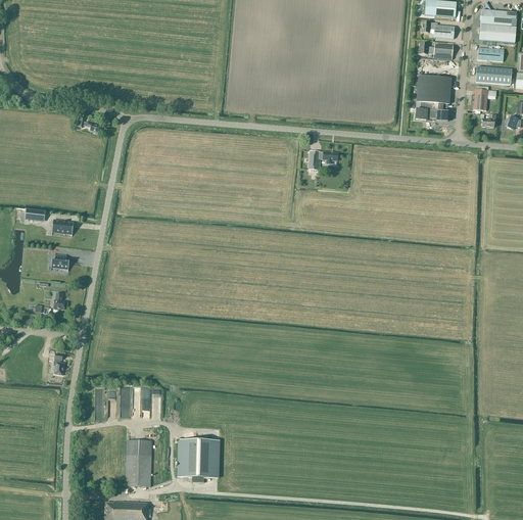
[(455,16),(456,1),(439,0),(423,0),(423,3),(421,3),(420,9),(423,9),(422,13),(455,16)]
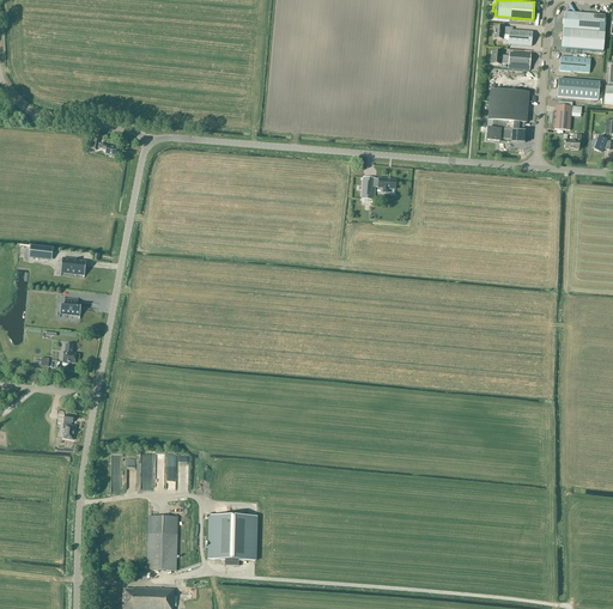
[(606,13),(564,10),(563,26),(562,46),(602,48),(606,13)]
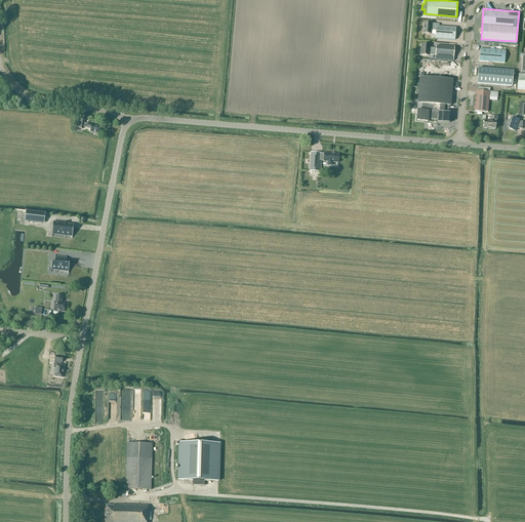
[(435,36),(455,37),(456,25),(436,24),(436,22),(423,21),(422,31),(431,31),(431,28),(435,28),(435,36)]
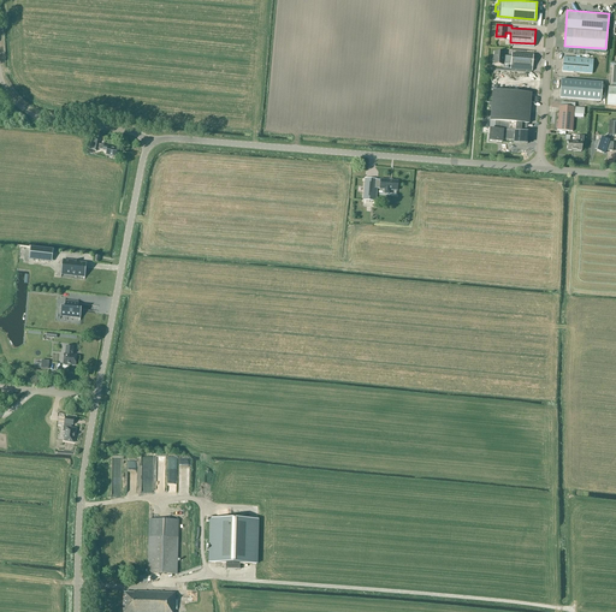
[(504,49),(495,49),(493,61),(503,61),(510,61),(510,63),(532,64),(533,52),(511,51),(511,53),(504,53),(504,49)]
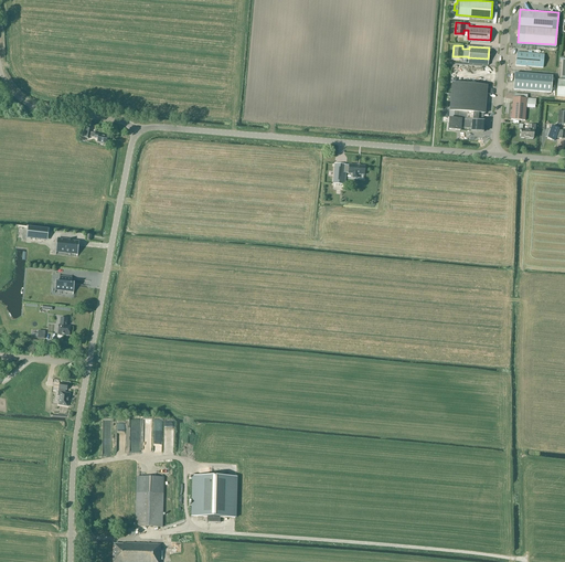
[(516,50),(515,63),(543,65),(544,52),(516,50)]
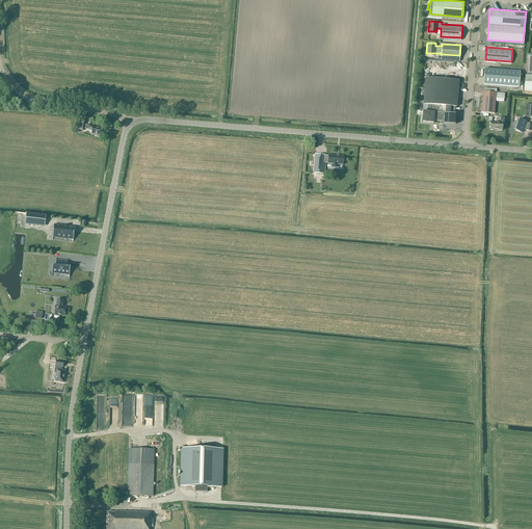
[(520,69),(485,67),(483,82),(519,84),(520,69)]
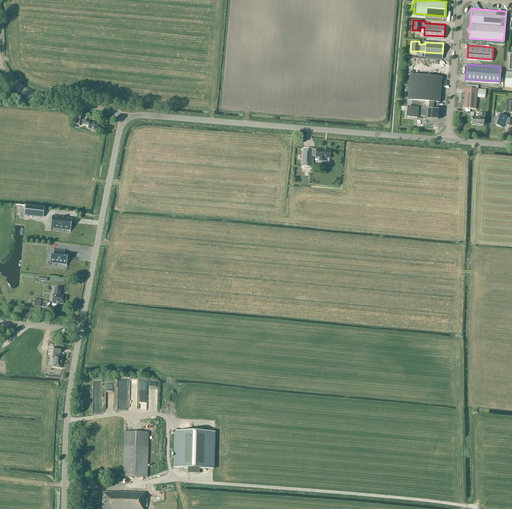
[(417,109),(417,113),(437,115),(438,100),(439,100),(441,75),(410,72),(409,92),(415,93),(414,109),(417,109)]
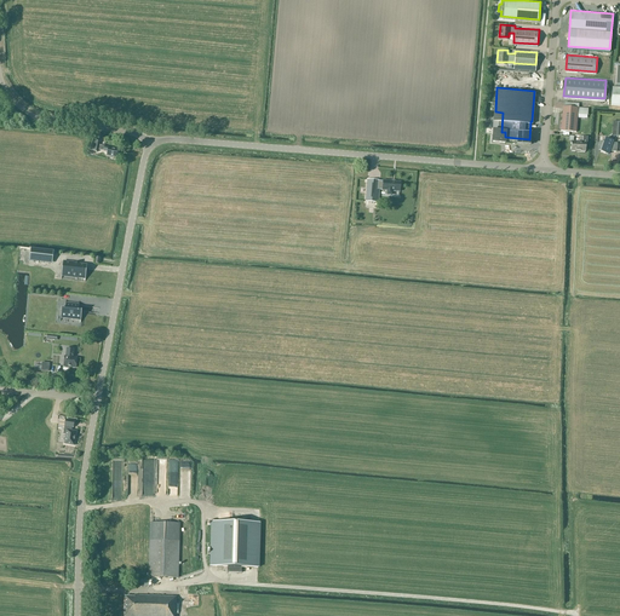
[(578,105),(563,104),(561,128),(577,130),(578,105)]
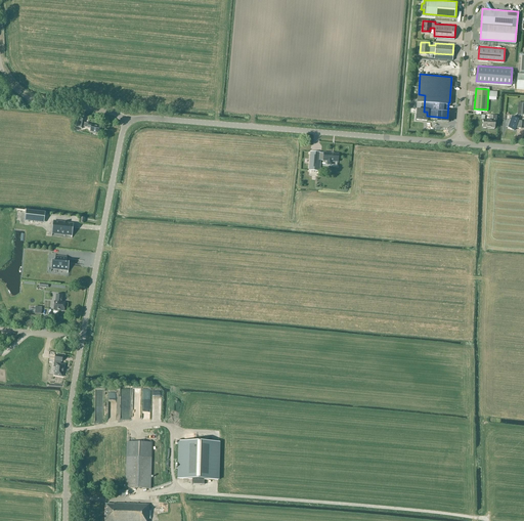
[(427,119),(427,116),(427,112),(424,112),(425,95),(419,94),(418,99),(418,100),(422,100),(421,107),(418,107),(417,118),(427,119)]
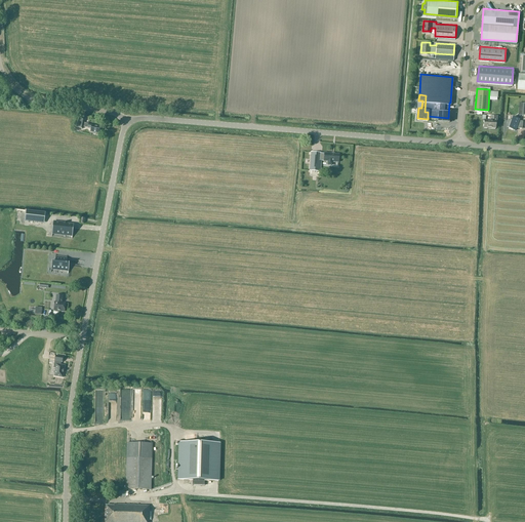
[(484,117),(483,125),(495,126),(496,118),(497,118),(497,113),(493,113),(493,118),(484,117)]
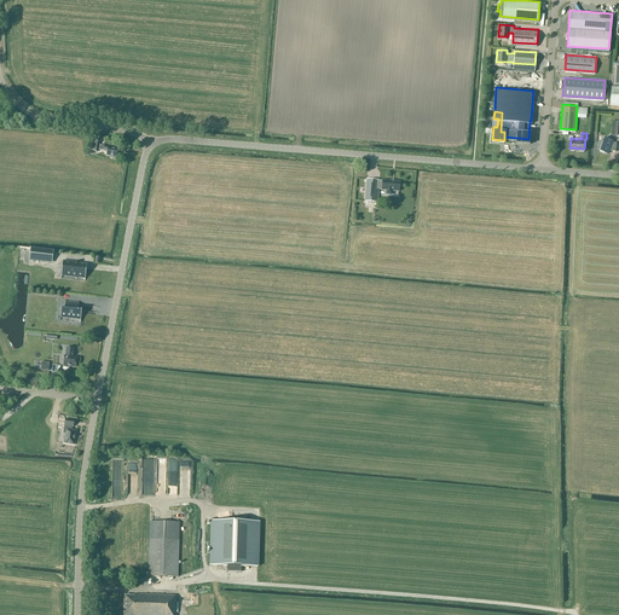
[(612,138),(605,135),(603,139),(599,139),(597,146),(600,146),(600,149),(607,151),(608,148),(615,149),(615,140),(611,140),(612,138)]
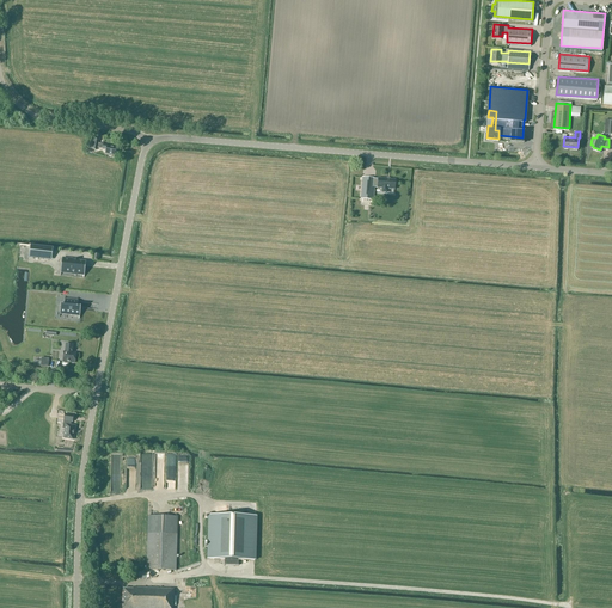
[(97,140),(98,137),(91,136),(90,145),(96,146),(97,145),(106,146),(105,151),(115,153),(117,145),(108,143),(108,142),(103,141),(97,140)]
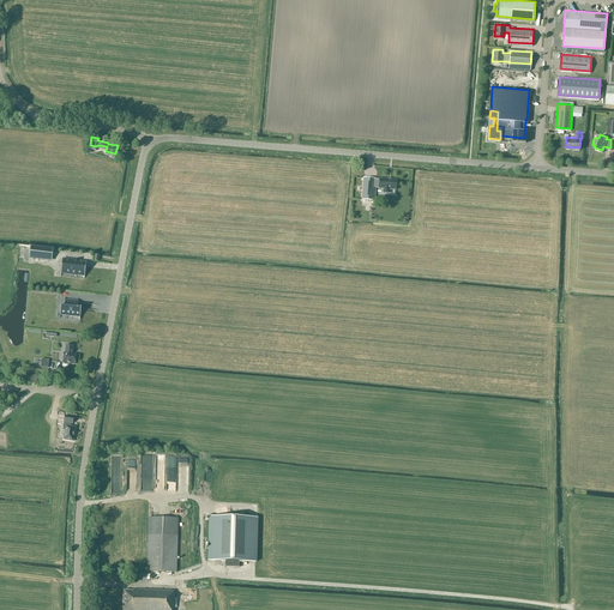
[(384,176),(375,176),(363,175),(361,197),(374,198),(375,183),(383,185),(383,186),(384,186),(383,189),(389,189),(389,186),(396,187),(396,177),(384,176)]
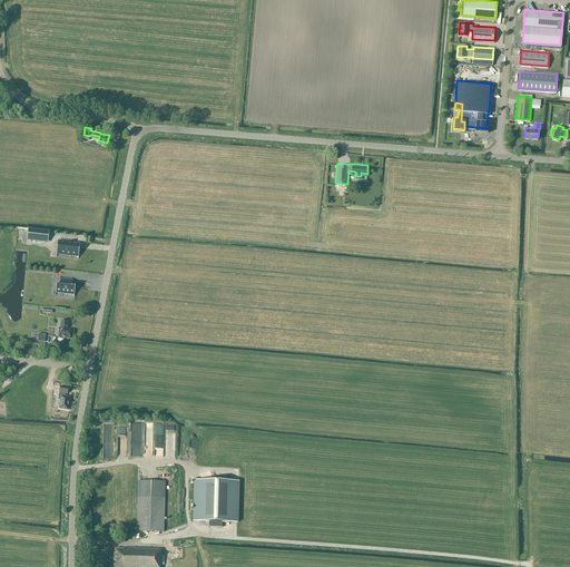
[(48,240),(50,228),(29,226),(28,237),(48,240)]
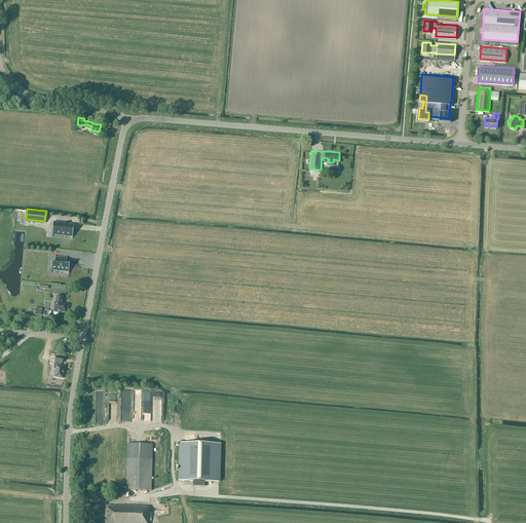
[(52,225),(53,225),(55,226),(54,232),(62,232),(62,231),(72,233),(72,236),(74,223),(66,222),(66,221),(53,219),(52,225)]
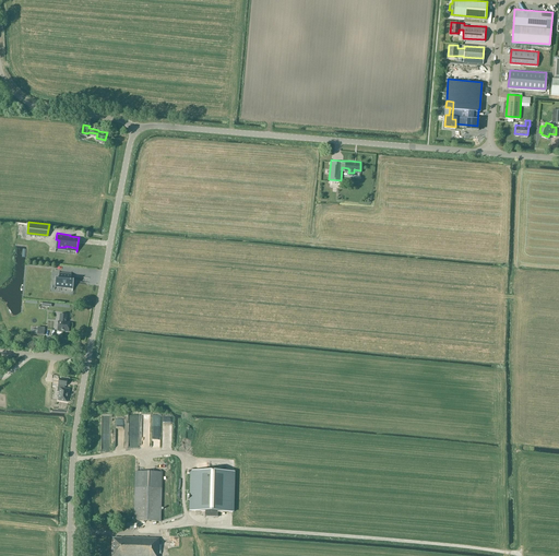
[(60,267),(59,273),(56,273),(55,284),(73,285),(74,274),(71,274),(72,268),(60,267)]
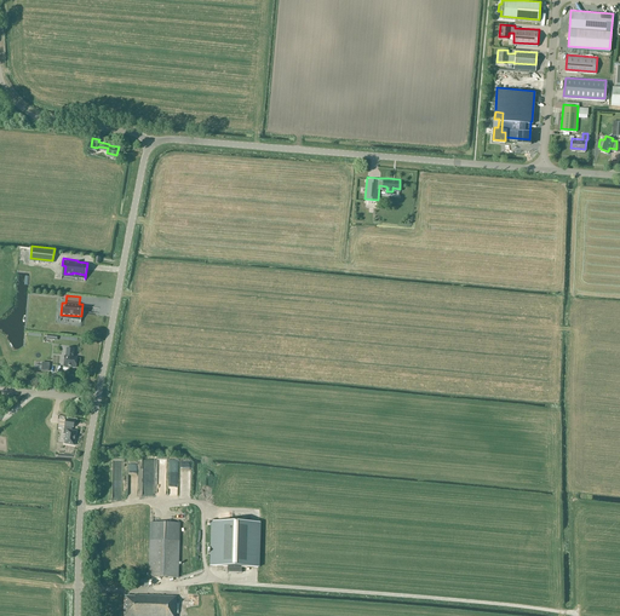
[(75,364),(76,355),(73,355),(74,346),(67,345),(65,353),(64,353),(64,363),(75,364)]
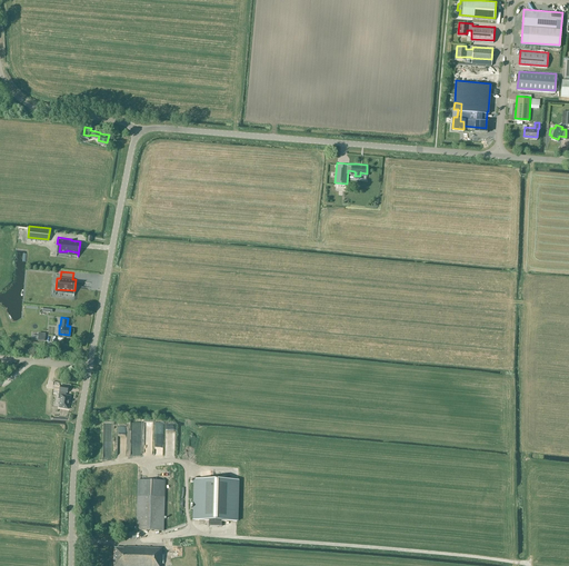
[(62,393),(61,400),(66,400),(65,405),(70,406),(72,396),(67,395),(67,394),(68,388),(61,387),(60,393),(62,393)]
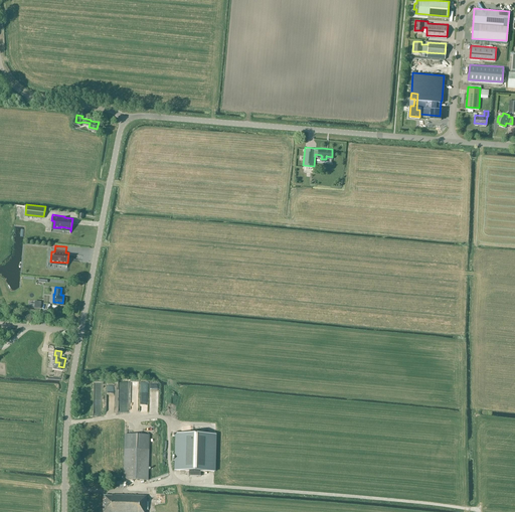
[(130,379),(129,399),(137,400),(137,379),(130,379)]
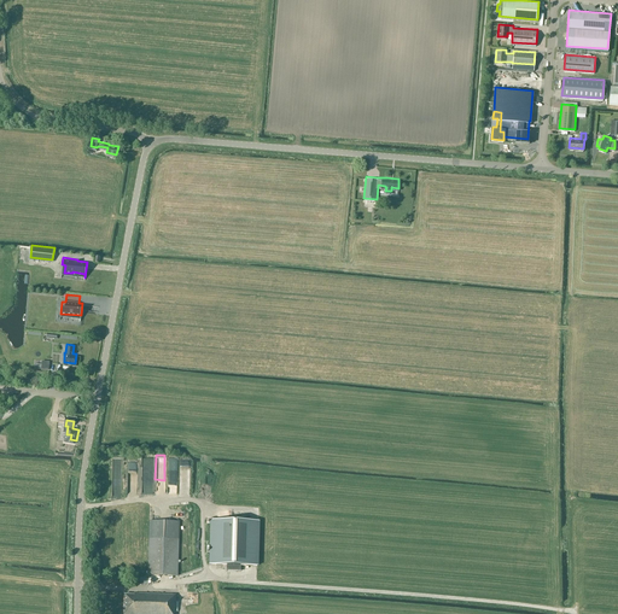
[(258,518),(211,516),(210,561),(227,562),(227,567),(242,568),(242,562),(257,562),(258,518)]
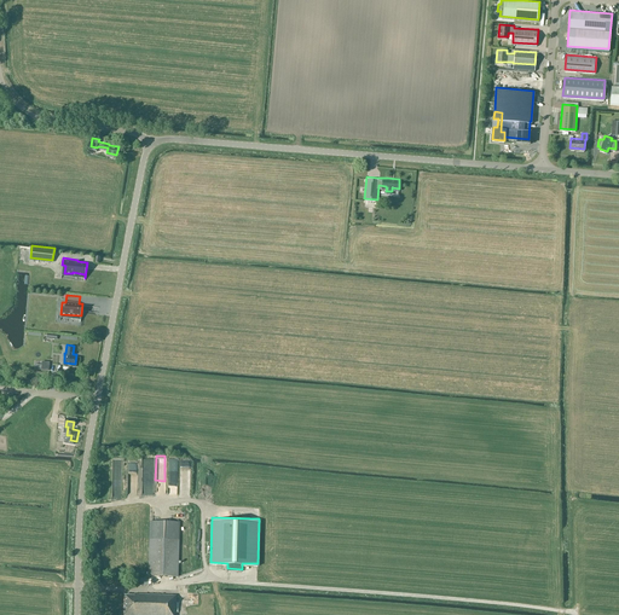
[(179,520),(149,518),(148,573),(178,574),(179,520)]
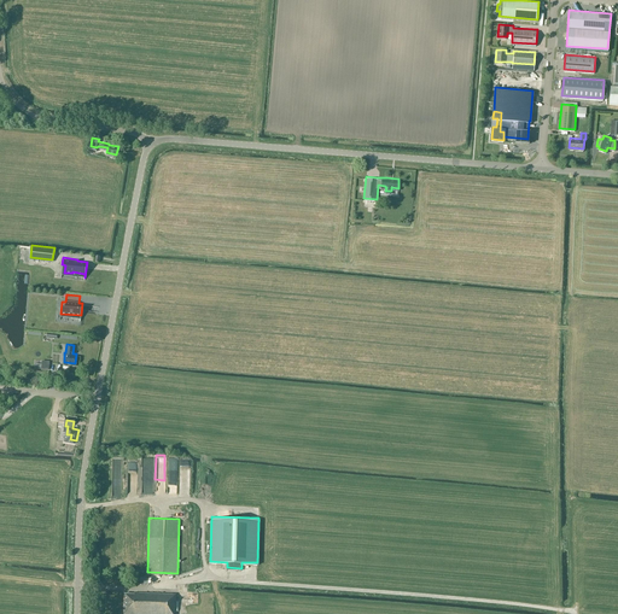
[(175,609),(175,591),(134,590),(134,591),(124,591),(124,613),(132,613),(173,613),(174,609),(175,609)]
